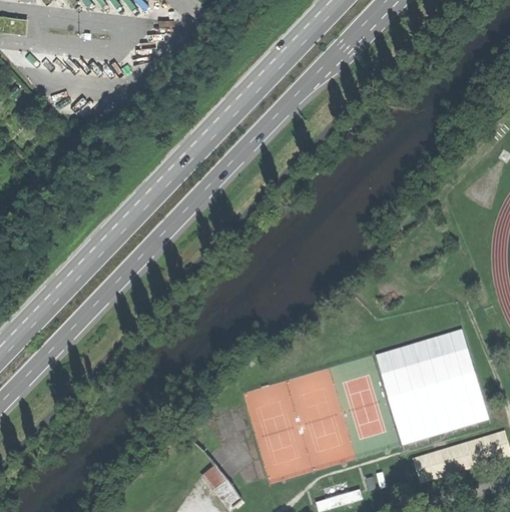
[(401,444),(488,417),(463,328),(376,354),(401,444)]
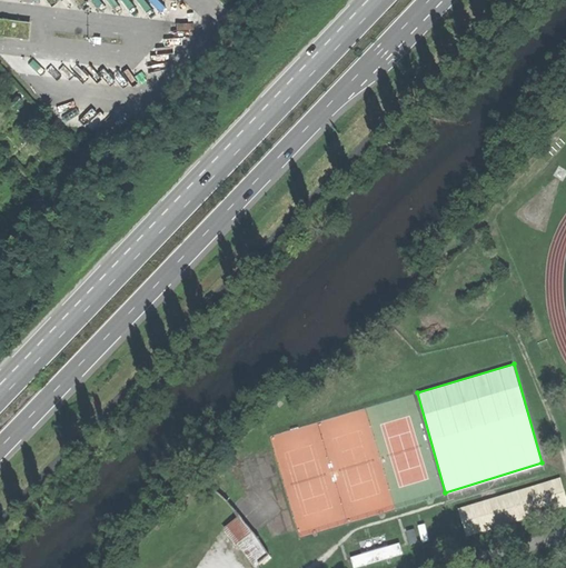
[(466,535),(565,505),(558,478),(457,508),(466,535)]
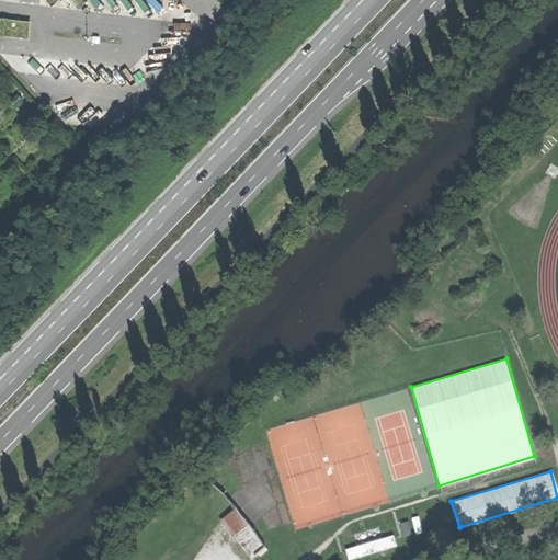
[(248,530),(232,512),(218,523),(230,538),(231,537),(249,559),(251,558),(251,557),(261,549),(248,530)]
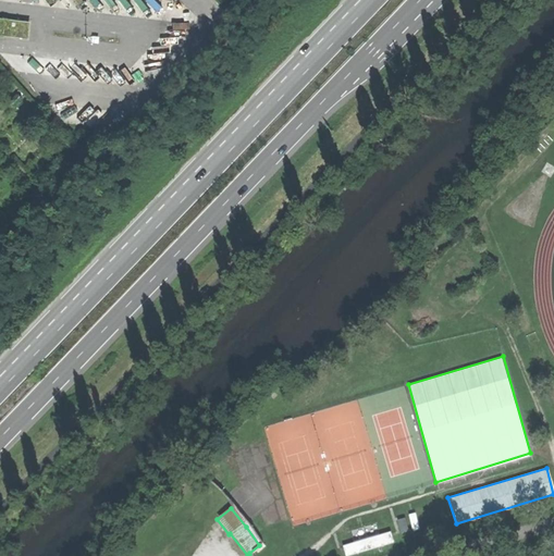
[(343,555),(392,546),(390,536),(342,544),(343,555)]
